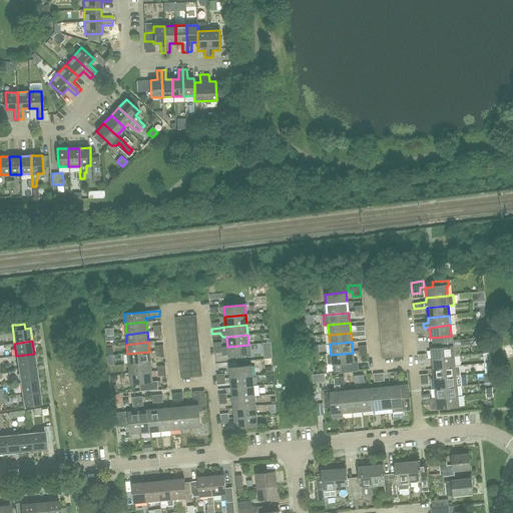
[(454,357),(458,357),(458,356),(459,355),(459,354),(459,353),(459,351),(459,350),(459,349),(458,348),(457,347),(457,346),(457,343),(454,343),(454,347),(431,349),(432,359),(453,357),(454,357)]
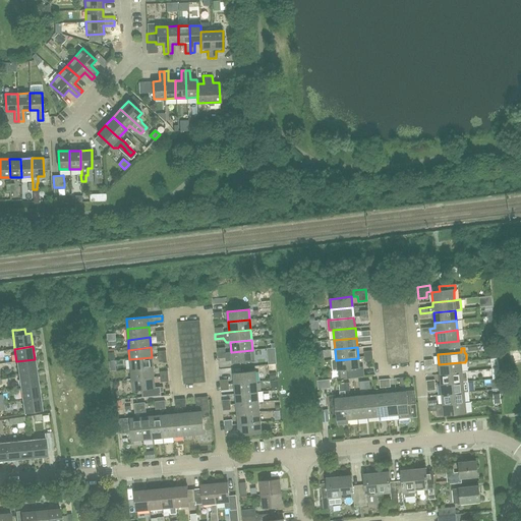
[(253,360),(252,350),(231,352),(226,353),(218,353),(218,358),(225,358),(225,361),(231,360),(232,362),(253,360)]
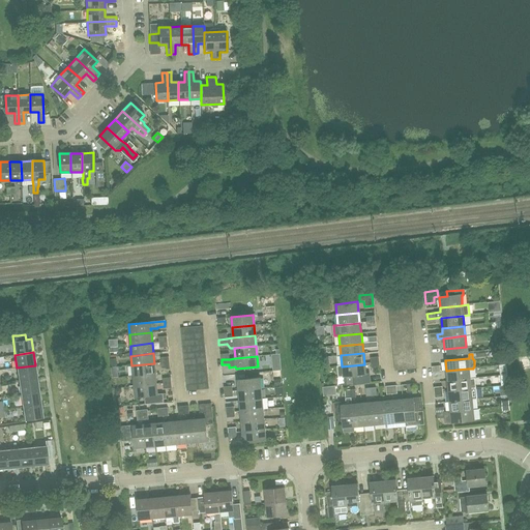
[(133,376),(155,374),(154,363),(131,365),(133,376)]
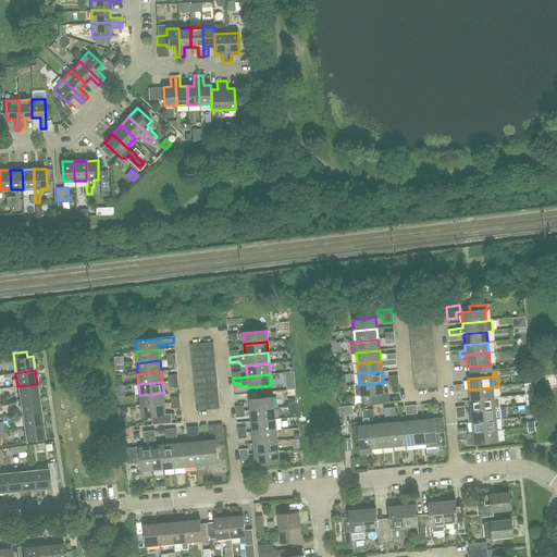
[(360,396),(361,396),(362,404),(370,404),(387,401),(386,393),(384,393),(383,383),(359,385),(359,384),(355,384),(356,396),(360,396)]
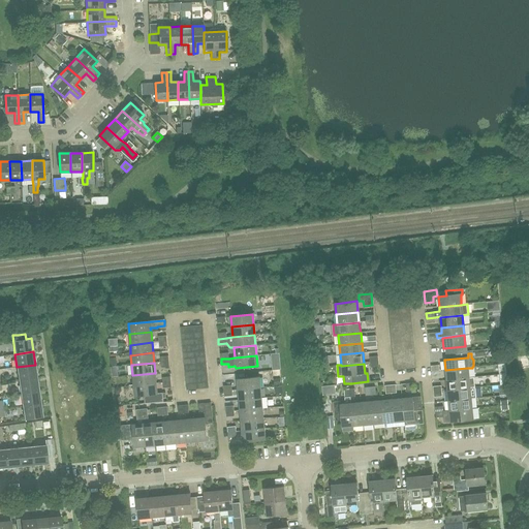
[(19,380),(37,377),(35,365),(17,367),(19,380)]
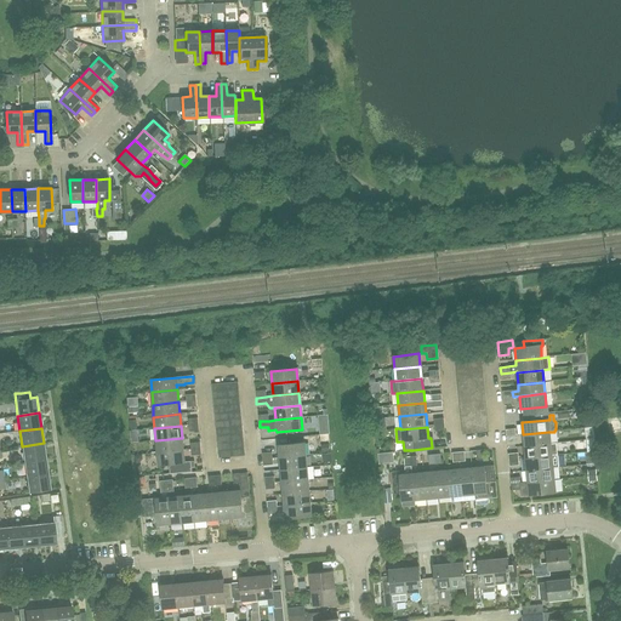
[(524,446),(550,444),(550,432),(548,432),(523,434),(524,446)]
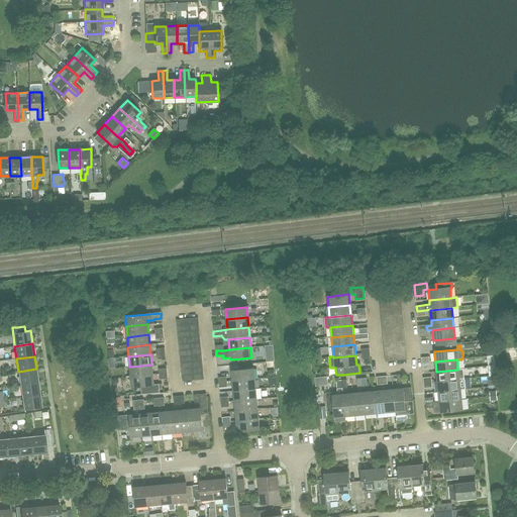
[(130,377),(152,375),(151,365),(129,367),(130,377)]
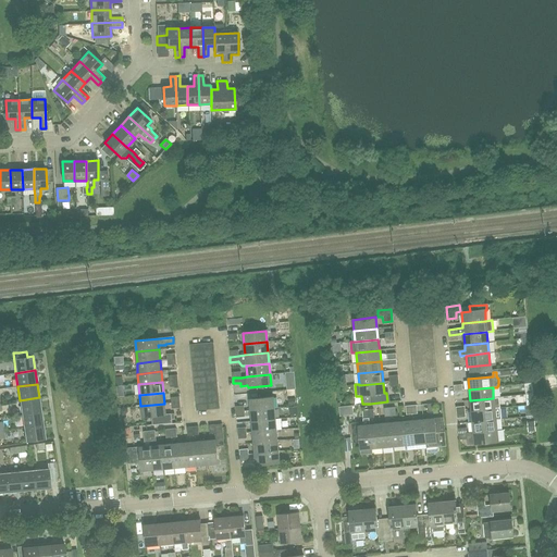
[(22,415),(41,411),(39,397),(20,400),(22,415)]
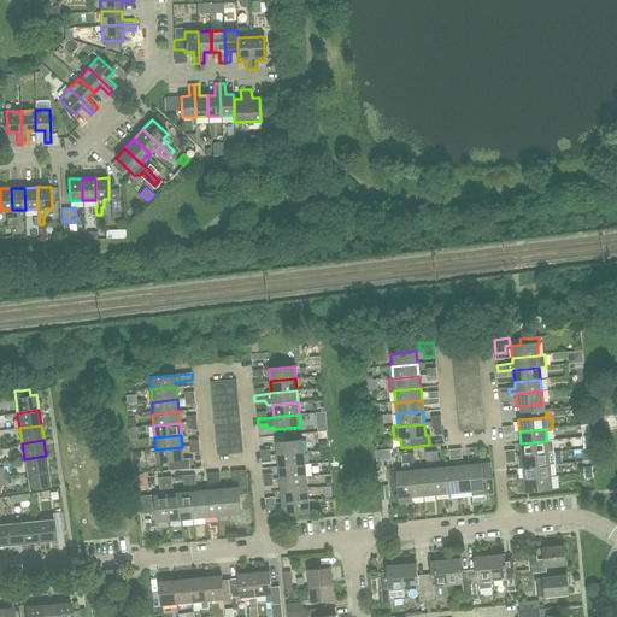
[(277,454),(303,452),(301,440),(276,442),(277,454)]
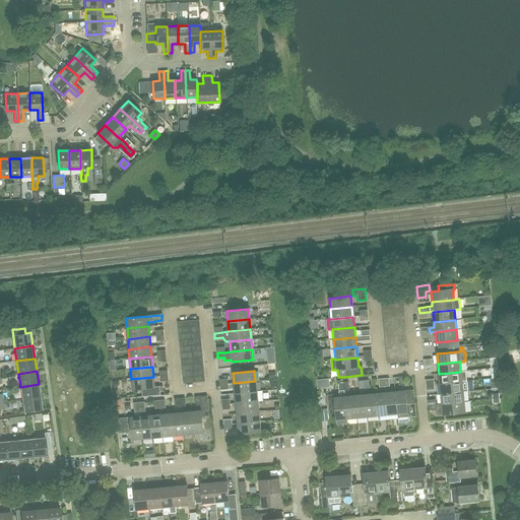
[(461,382),(467,381),(465,371),(460,372),(439,374),(440,384),(461,382)]
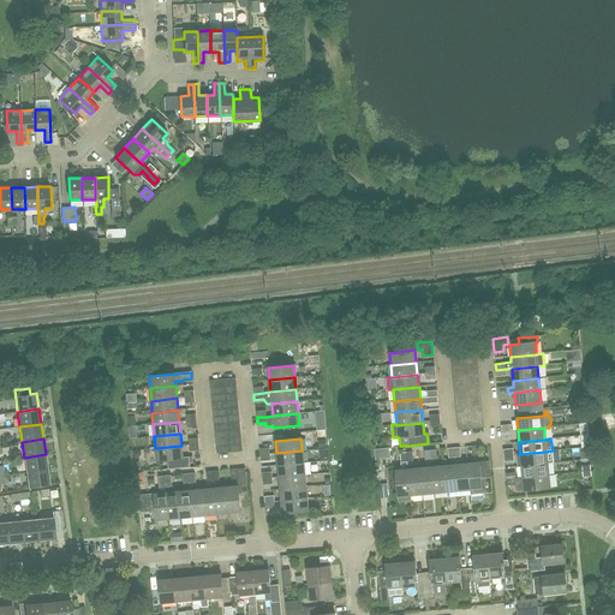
[(181,458),(181,446),(155,448),(156,461),(168,460),(169,470),(190,467),(189,457),(181,458)]
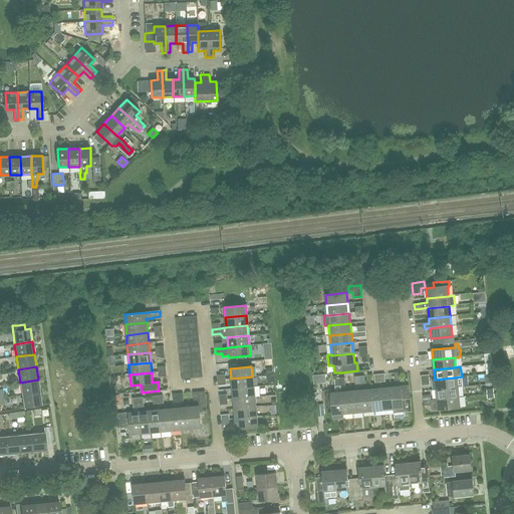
[(253,387),(252,376),(231,378),(232,389),(258,387),(253,387)]
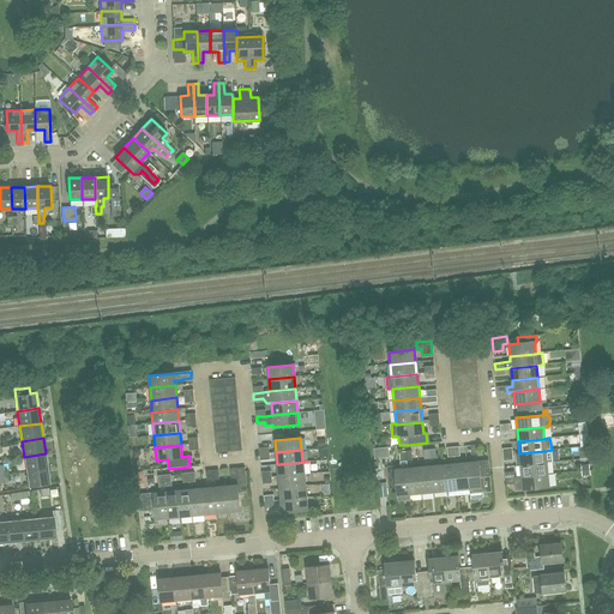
[(521,465),(546,463),(553,462),(552,450),(545,451),(519,453),(521,465)]
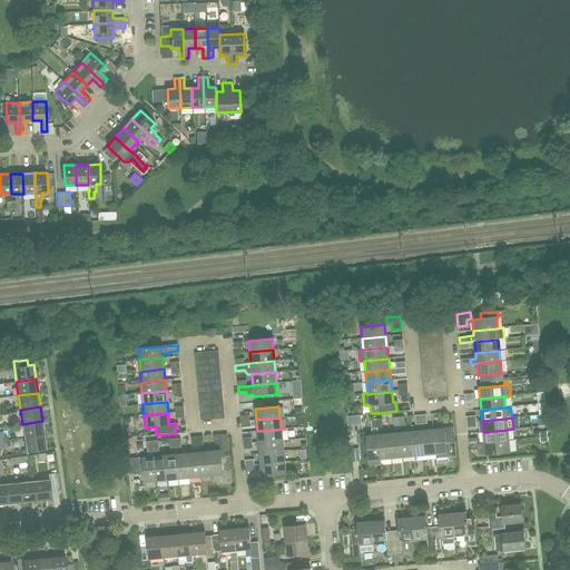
[(376,428),(376,420),(370,420),(371,429),(372,435),(366,435),(366,433),(359,433),(361,454),(367,453),(369,460),(370,460),(370,465),(381,464),(377,435),(377,428),(376,428)]
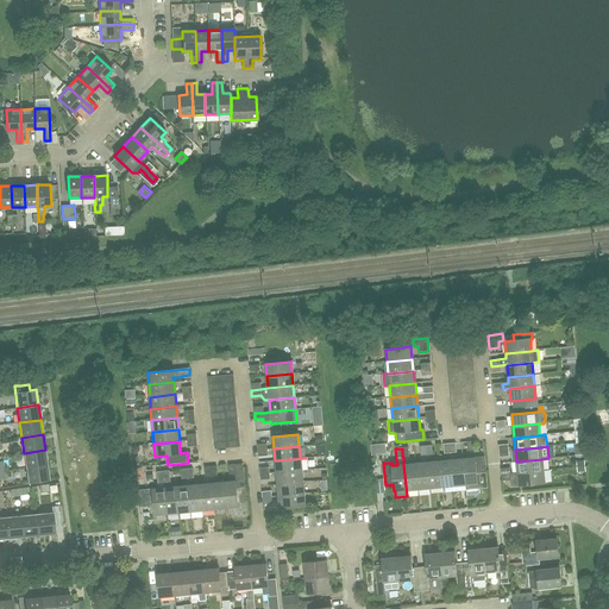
[(25,468),(46,464),(45,450),(24,453),(25,468)]
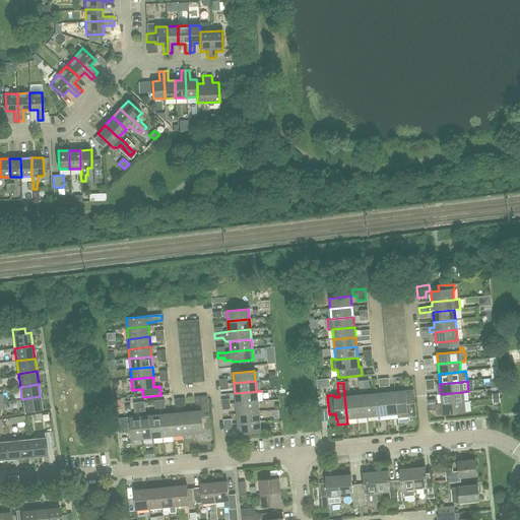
[(397,414),(407,413),(406,404),(414,403),(412,390),(395,392),(397,414)]
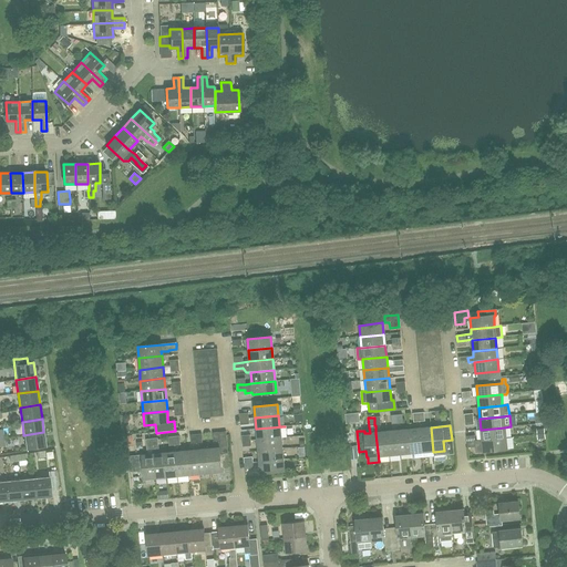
[(257,440),(280,437),(286,437),(285,426),(256,429),(257,440)]
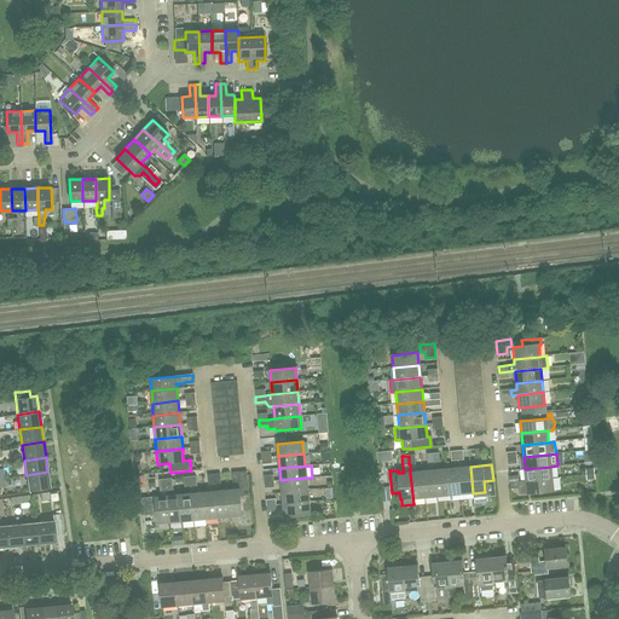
[(461,495),(473,493),(470,467),(458,468),(461,495)]
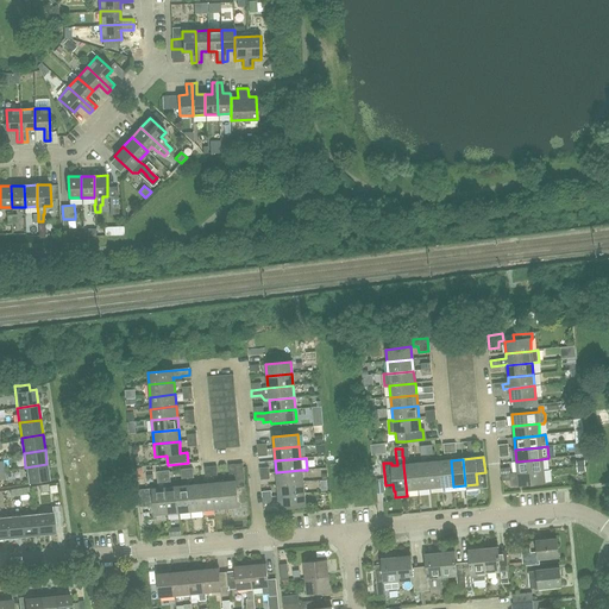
[(518,473),(542,471),(541,459),(516,462),(518,473)]
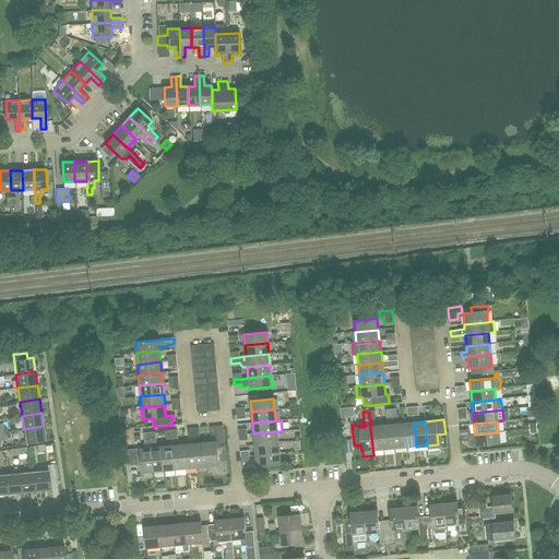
[(405,448),(416,447),(414,423),(403,424),(405,448)]
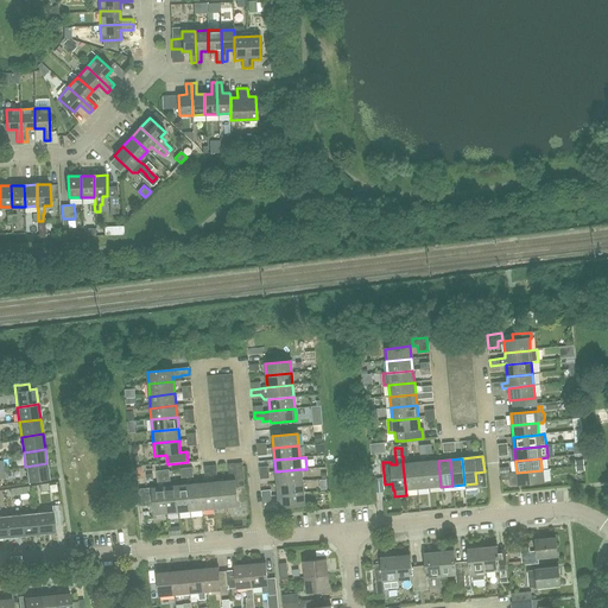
[(429,488),(441,487),(438,461),(426,462),(429,488)]
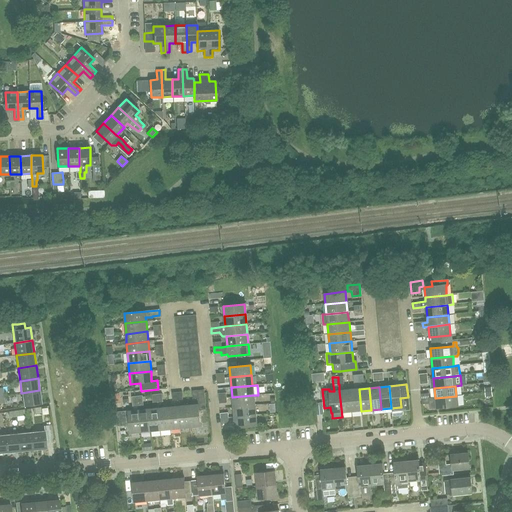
[(351,411),(361,411),(359,389),(349,390),(351,411)]
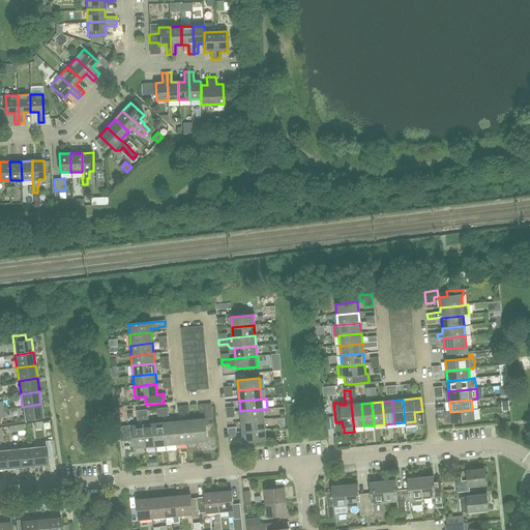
[(24,420),(42,417),(40,404),(22,407),(24,420)]
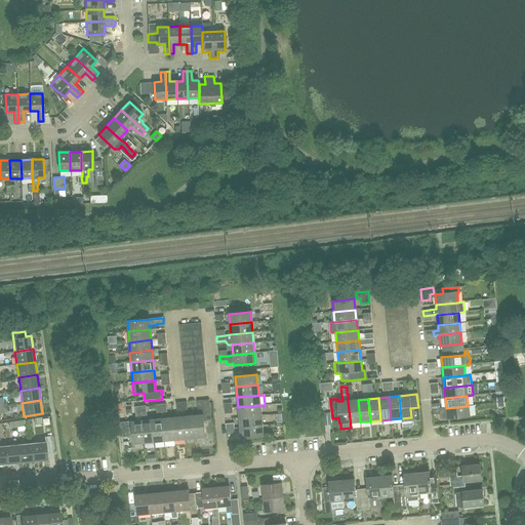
[(211,419),(209,400),(197,401),(198,409),(203,409),(203,414),(192,415),(195,438),(205,437),(203,420),(211,419)]
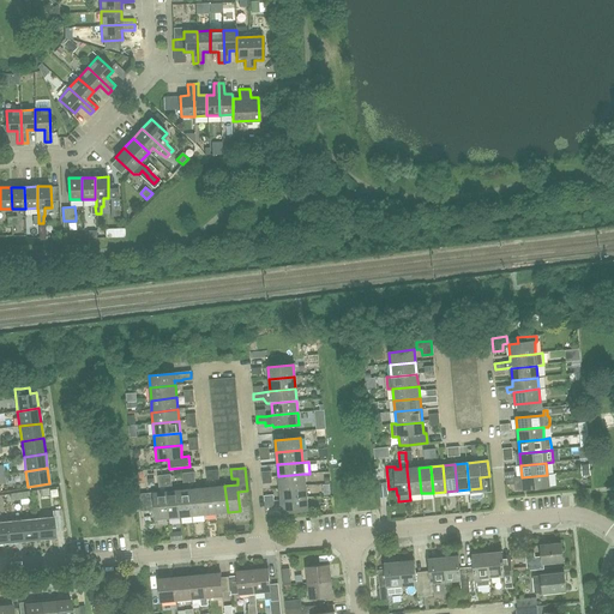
[(410,500),(410,494),(421,493),(419,468),(407,469),(410,500)]
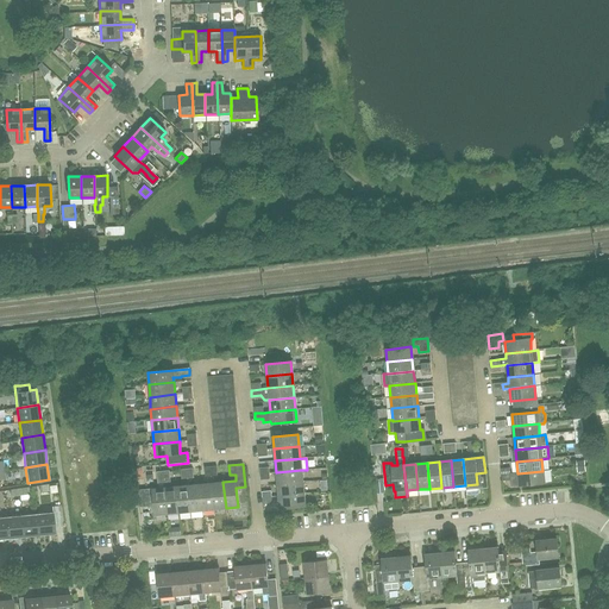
[(135,479),(143,479),(143,468),(133,469),(135,479)]
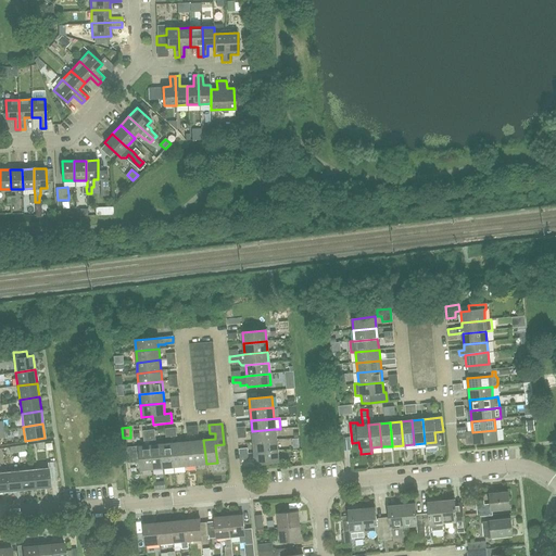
[(253,442),(276,440),(275,429),(252,431),(253,442)]
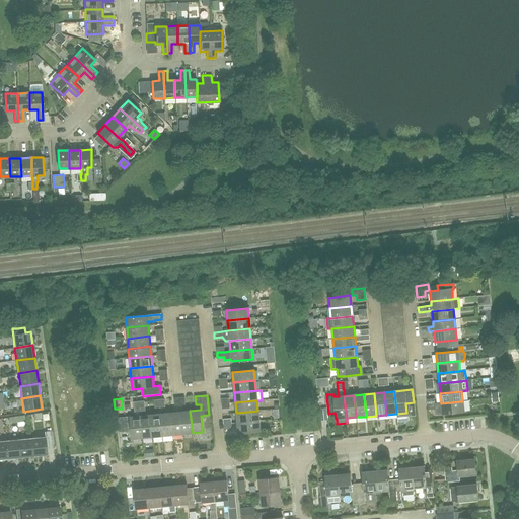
[(463,412),(462,401),(441,403),(435,404),(427,404),(427,411),(435,410),(435,415),(463,412)]
